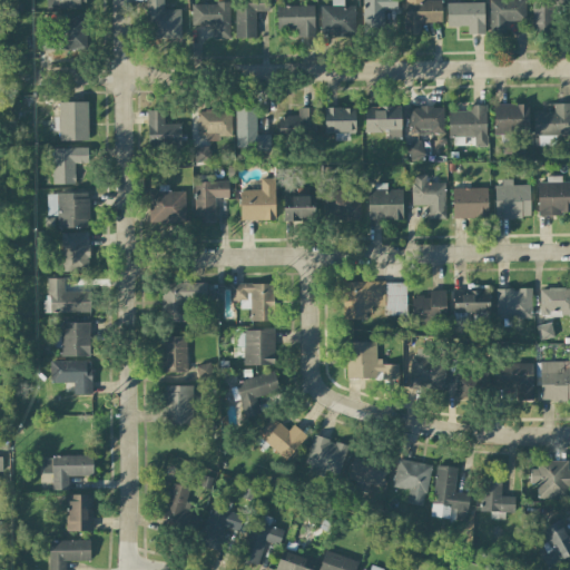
[(84,9),(82,0),(46,0),(46,8),(84,9)]
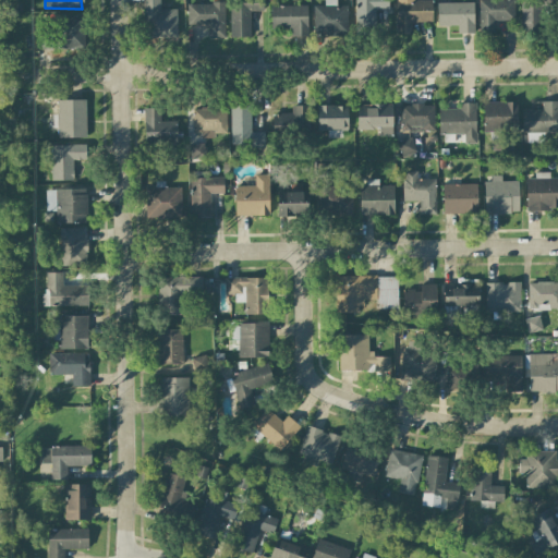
[(159,0),(143,0),(144,38),(177,37),(176,9),(159,9),(159,0)]
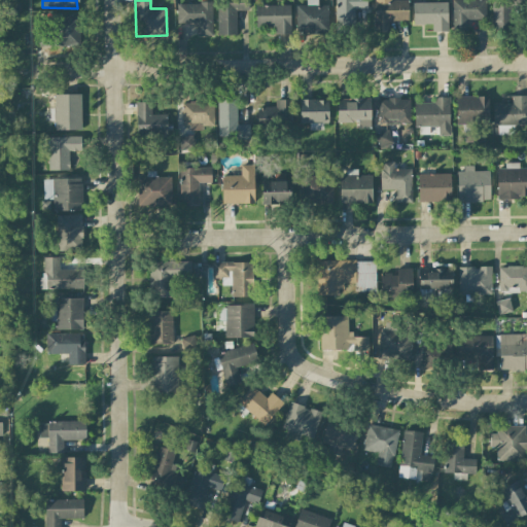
[(328,32),(327,5),(317,5),(317,0),(306,0),(307,5),(295,5),(296,33),(328,32)]
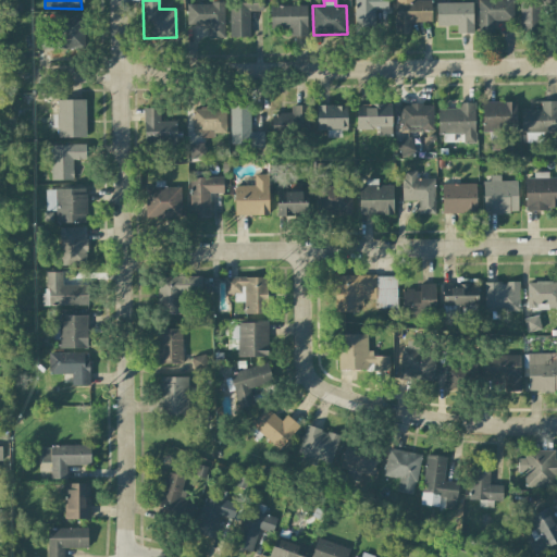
[(354,0),(354,27),(374,28),(374,10),(387,10),(387,0),(354,0)]
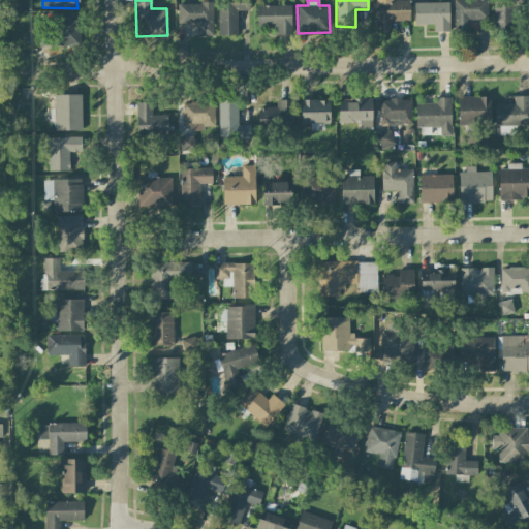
[(409,21),(408,0),(374,0),(375,32),(390,32),(390,22),(409,21)]
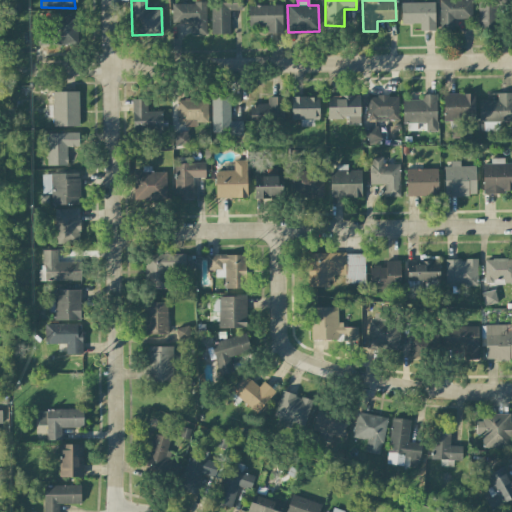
[(471,0),(438,0),(439,31),(454,30),(454,19),(472,19),(471,0)]
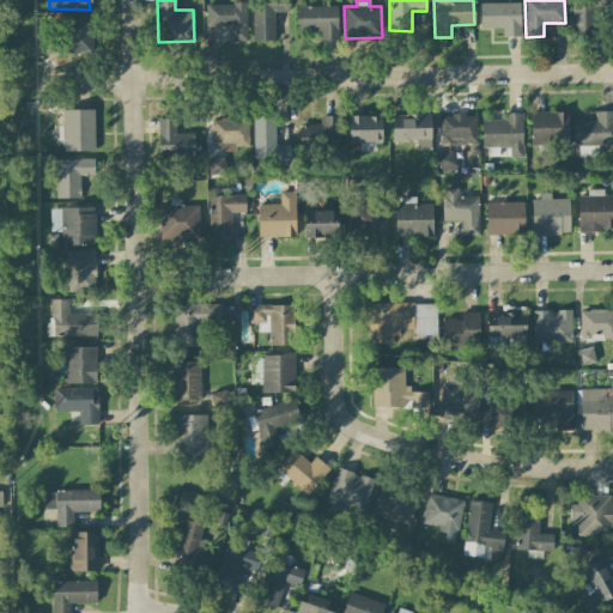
[(599,0),(571,0),(572,35),(600,34),(599,0)]
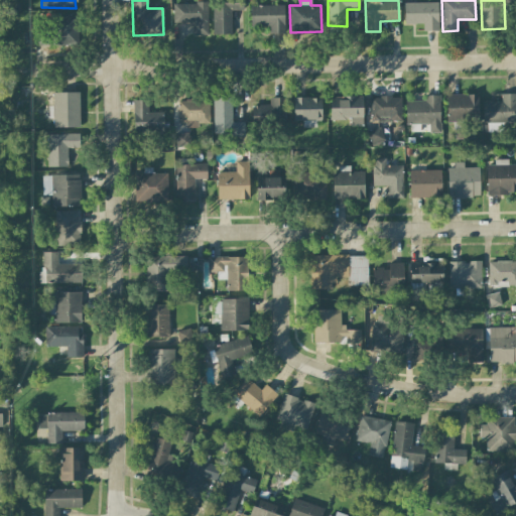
[(207,2),(172,3),(173,22),(192,22),(192,35),(208,34),(207,2)]
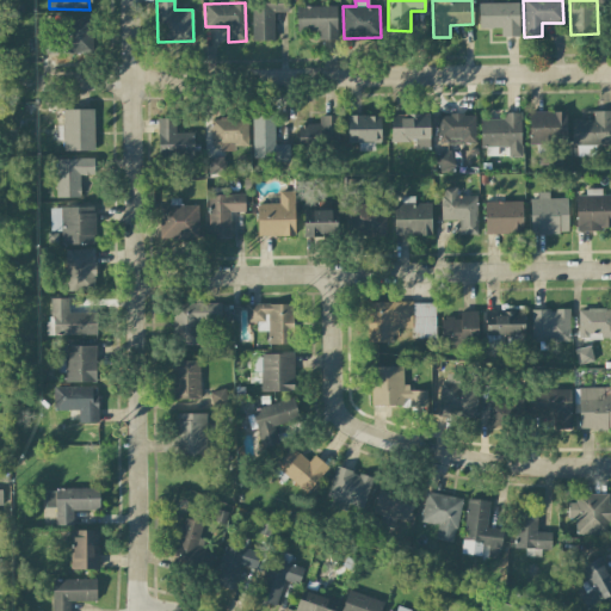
[(479,29),(501,29),(501,37),(519,36),(519,2),(477,4),(479,29)]
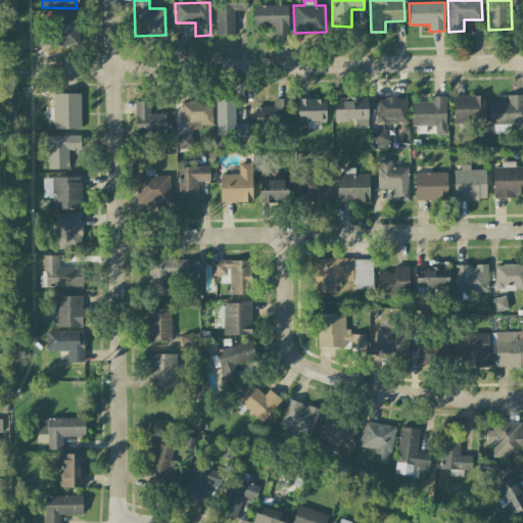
[(288,34),(288,5),(253,5),(253,27),(273,27),(273,34),(288,34)]
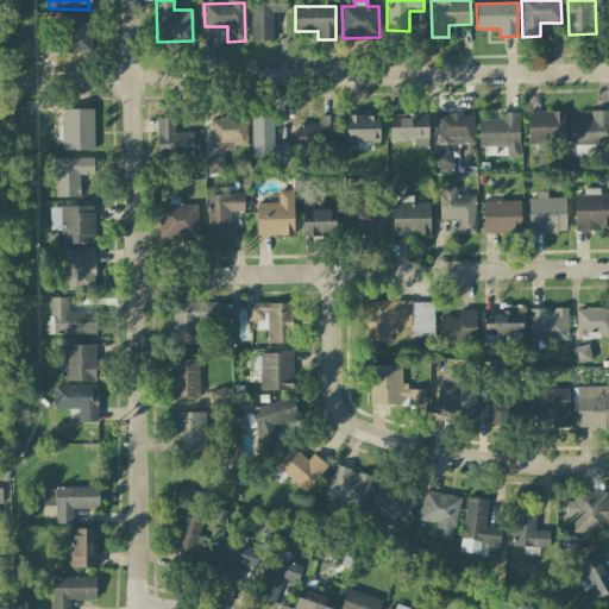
[(90,54),(92,18),(63,18),(62,54),(90,54)]
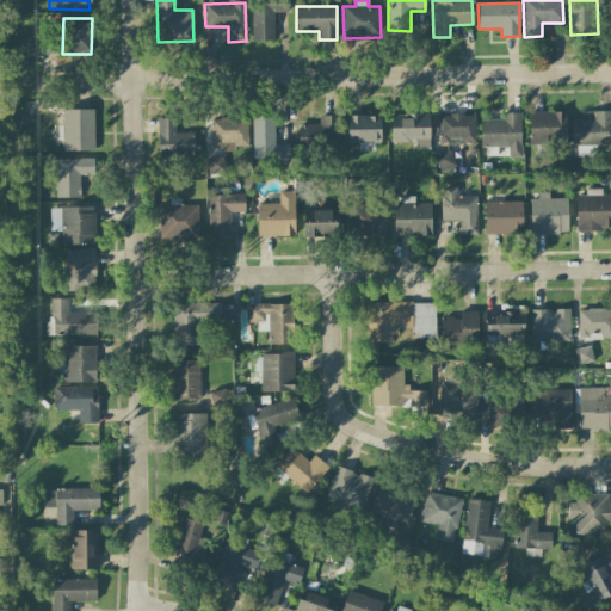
[(56,54),(56,37),(41,37),(41,54),(56,54)]
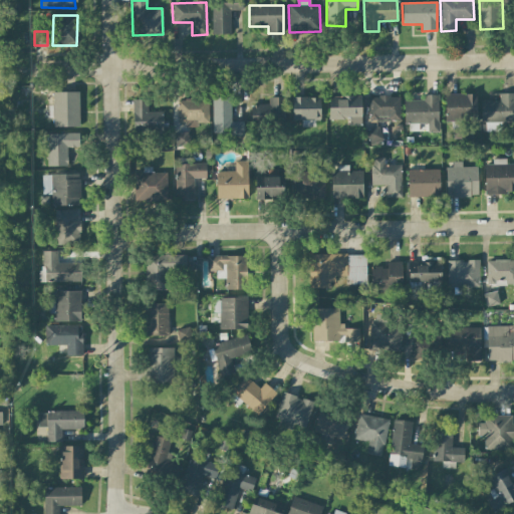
[(53,127),(79,126),(78,91),(52,92),(53,127)]
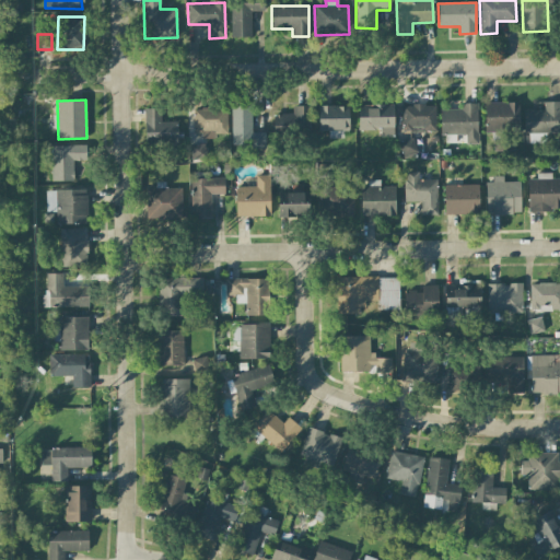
[(518,102),(485,103),(485,132),(518,131),(518,102)]
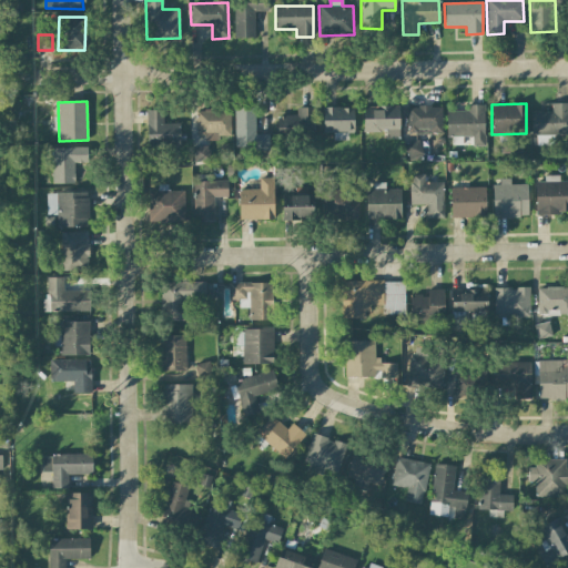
[(567,131),(567,103),(551,103),(550,112),(531,111),(530,135),(567,135),(567,131)]
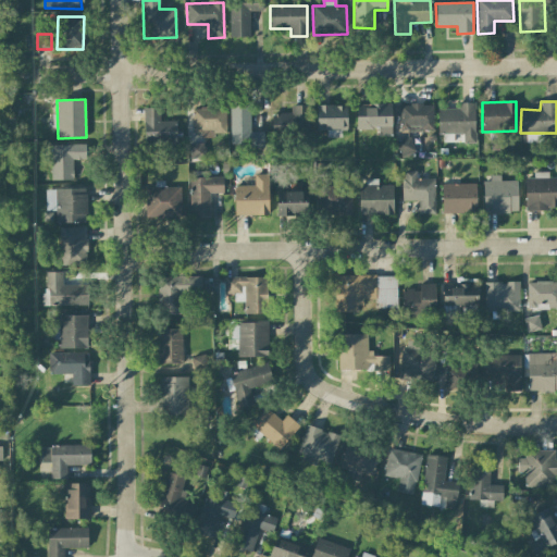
[(438,133),(462,133),(462,143),(475,143),(474,102),(457,102),(457,109),(437,109),(438,133)]
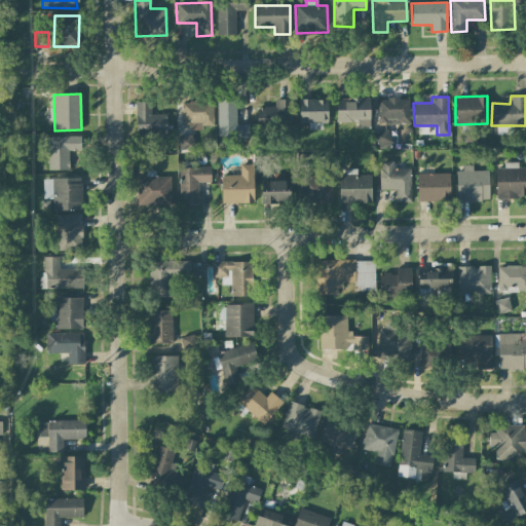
[(336,98),(336,122),(358,122),(357,127),(369,128),(370,99),(336,98)]
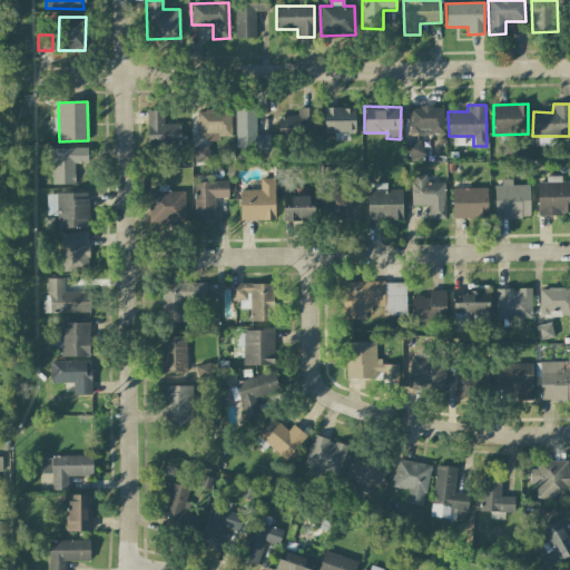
[(443,134),(443,106),(410,107),(410,135),(443,134)]
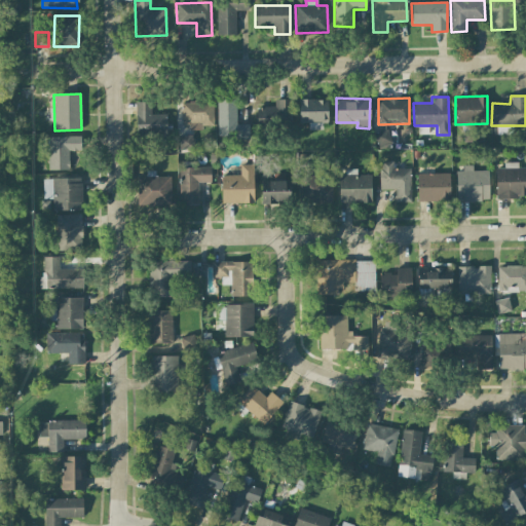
[(235,100),(217,101),(218,136),(236,135),(235,100)]
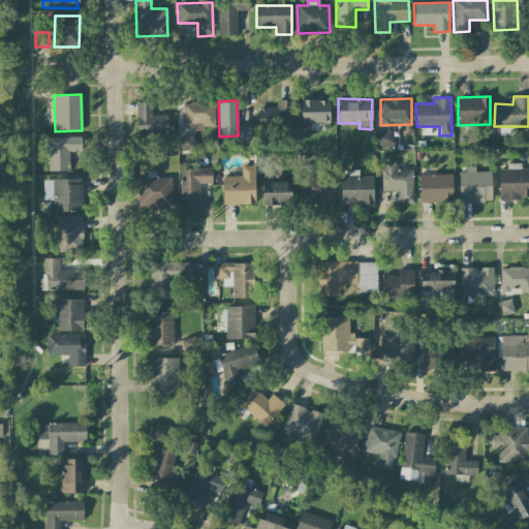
[(292,100),(276,100),(276,107),(256,107),(257,125),(293,124),(292,100)]
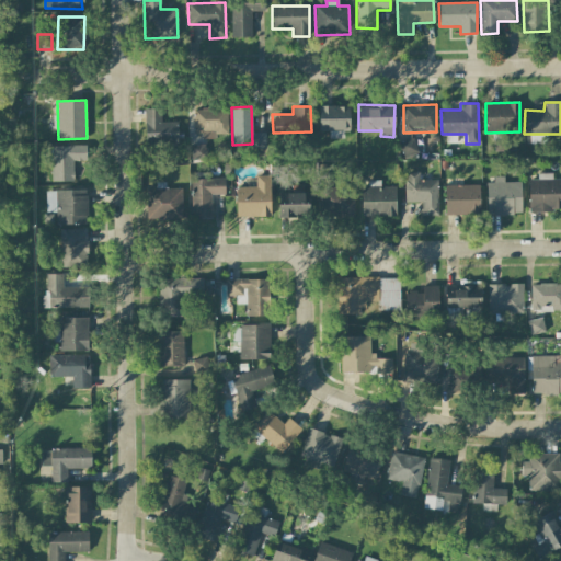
[(347,106),(319,106),(318,130),(330,130),(329,138),(347,138),(347,106)]
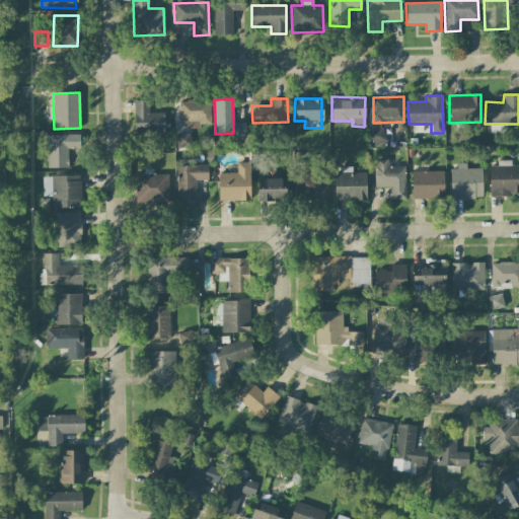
[(179,100),(179,126),(211,126),(210,99),(179,100)]
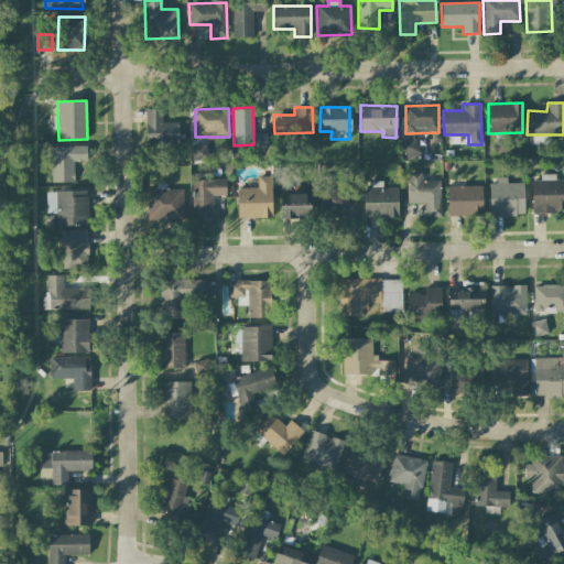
[(145,144),(179,144),(179,122),(162,122),(161,109),(145,109),(145,144)]
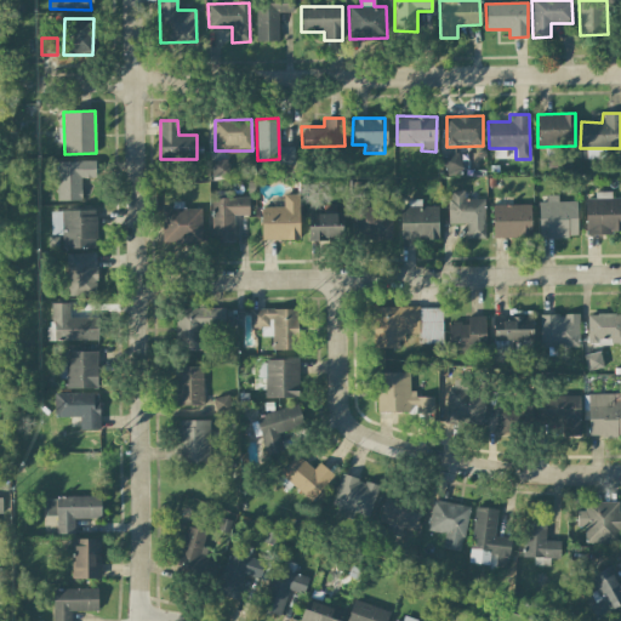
[(443,157),(446,176),(462,174),(459,154),(443,157)]
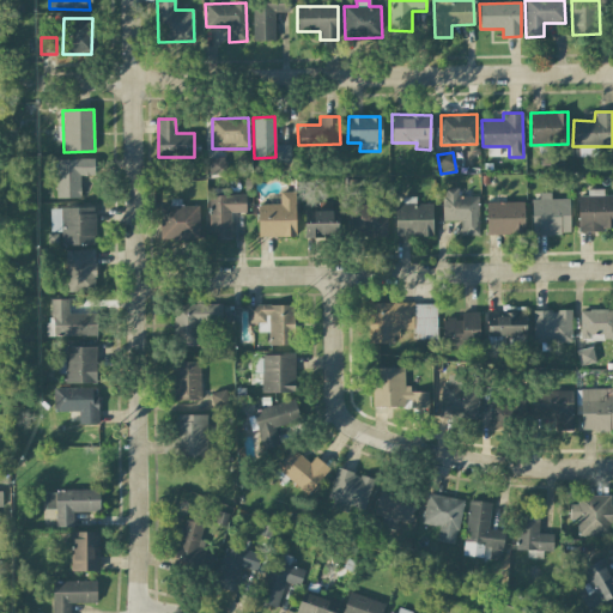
[(557,152),(540,153),(541,164),(558,162),(557,152)]
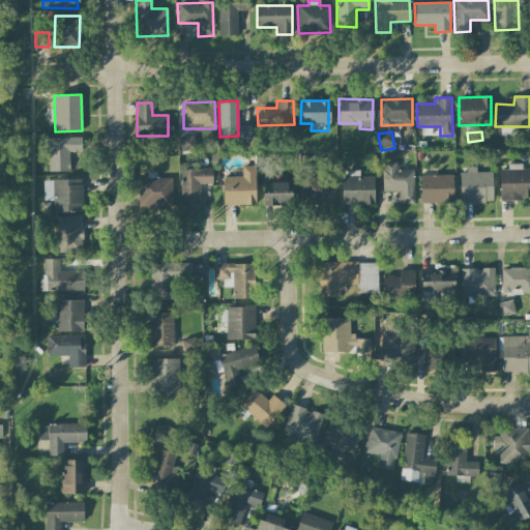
[(195,149),(193,136),(179,138),(181,152),(195,149)]
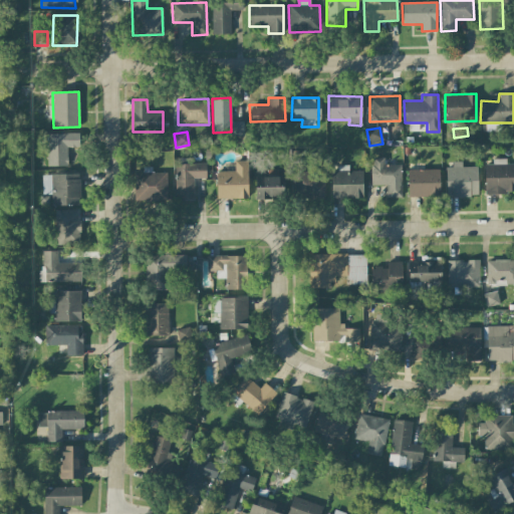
[(47,167),(67,166),(67,148),(78,148),(78,133),(46,134),(47,167)]
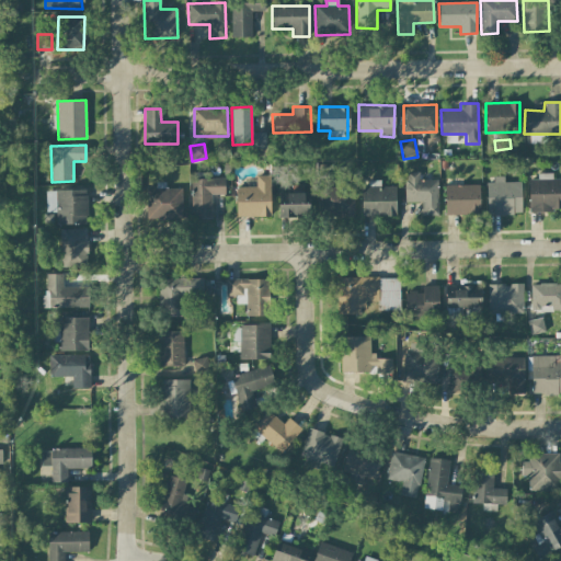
[(437,180),(420,180),(420,172),(404,172),(405,202),(421,202),(422,216),(438,215),(437,180)]
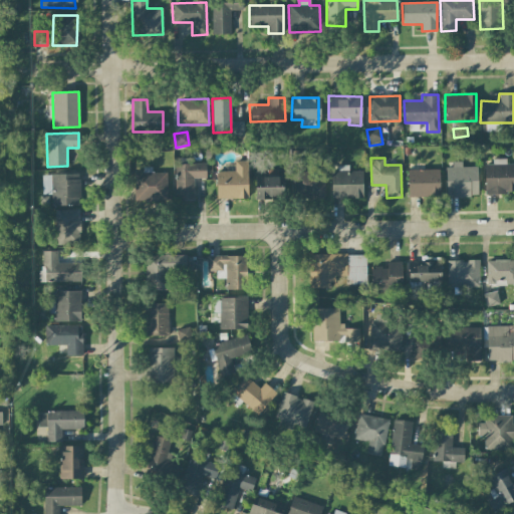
[(485,194),(513,193),(513,164),(506,164),(506,159),(492,159),(492,165),(484,165),(485,194)]
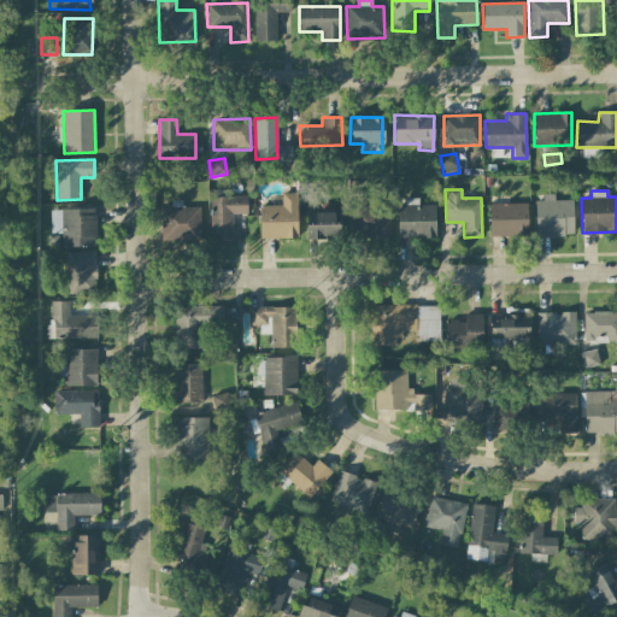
[(298,193),(281,193),(281,206),(260,205),(259,238),(297,239),(298,193)]
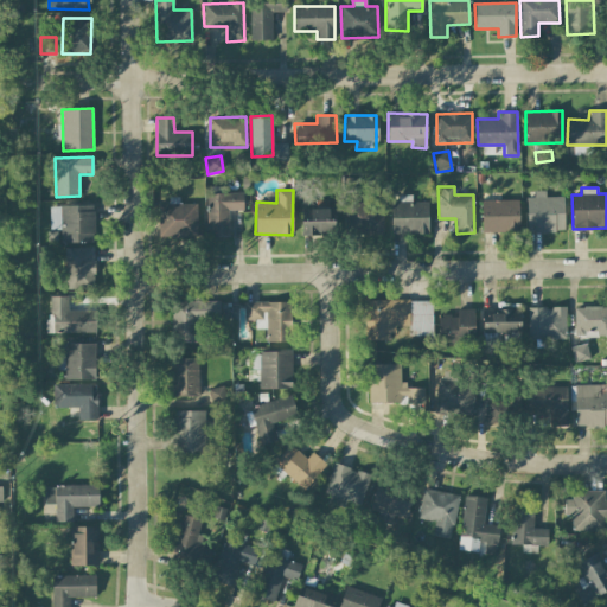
[(243,192),(218,193),(205,193),(206,237),(230,237),(229,211),(243,210),(243,192)]
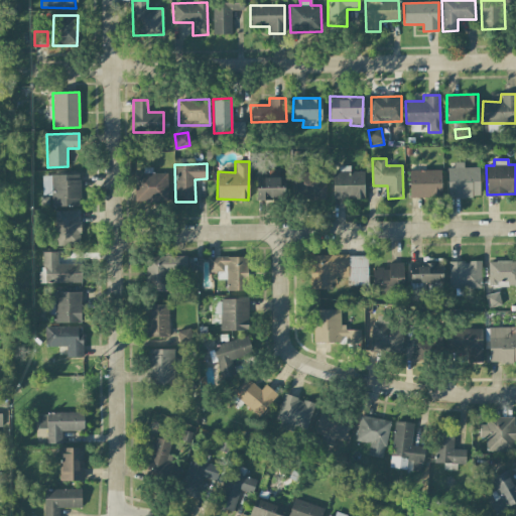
[(446,164),(447,198),(480,197),(479,167),(464,167),(463,164),(446,164)]
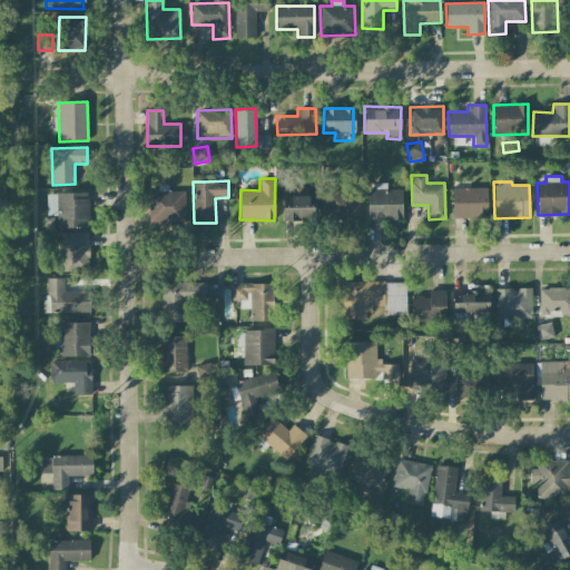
[(148,222),(184,224),(185,192),(167,190),(167,185),(158,185),(158,194),(149,194),(148,222)]
